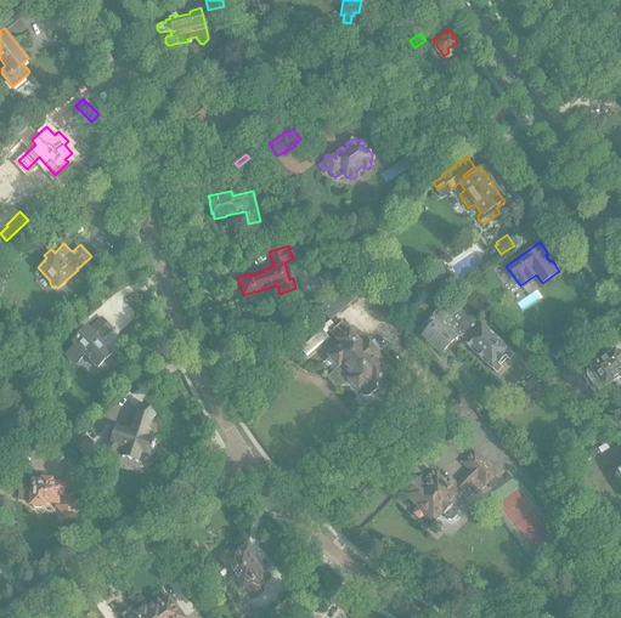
[(345,283),(320,306),(329,318),(356,295),(345,283)]
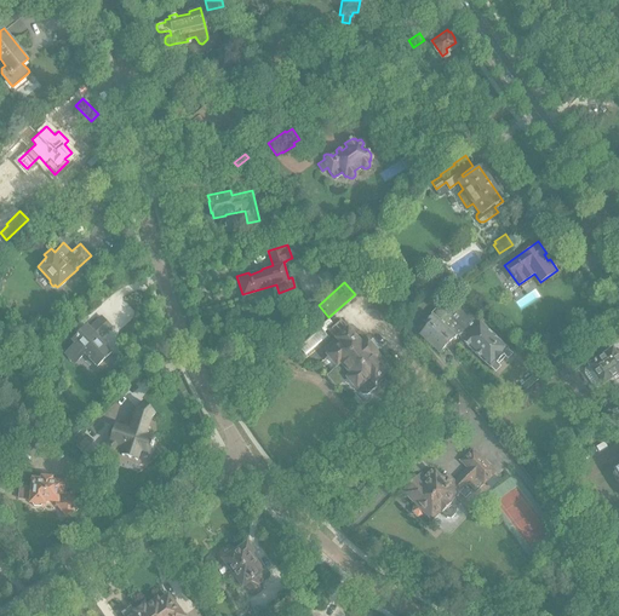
[(462,339),(479,320),(470,312),(470,311),(459,300),(448,311),(441,305),(439,308),(435,309),(431,312),(431,316),(425,322),(428,324),(420,333),(439,350),(456,332),(462,337),(460,338),(462,339)]
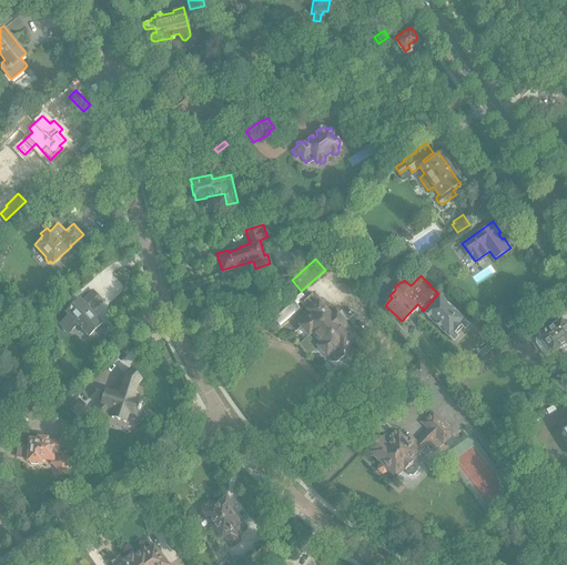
[(68,313),(59,322),(68,331),(77,323),(88,334),(102,321),(91,309),(102,299),(92,289),(81,299),(79,298),(66,311),(68,313)]
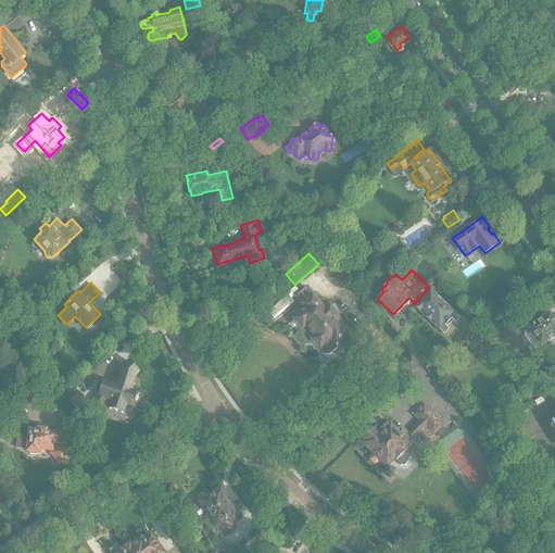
[(294,284),(286,291),(290,296),(293,293),(300,302),(290,311),(293,316),(292,317),(300,326),(304,323),(313,334),(310,337),(318,346),(324,352),(329,352),(336,347),(333,340),(335,339),(338,339),(342,336),(342,331),(348,327),(336,313),(339,311),(332,303),(329,306),(324,300),(319,303),(303,285),(298,288),(294,284)]
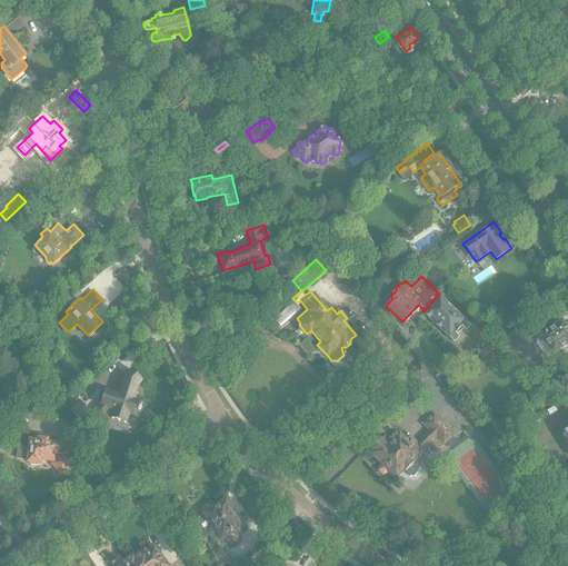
[(439,294),(424,311),(449,335),(465,318),(439,294)]
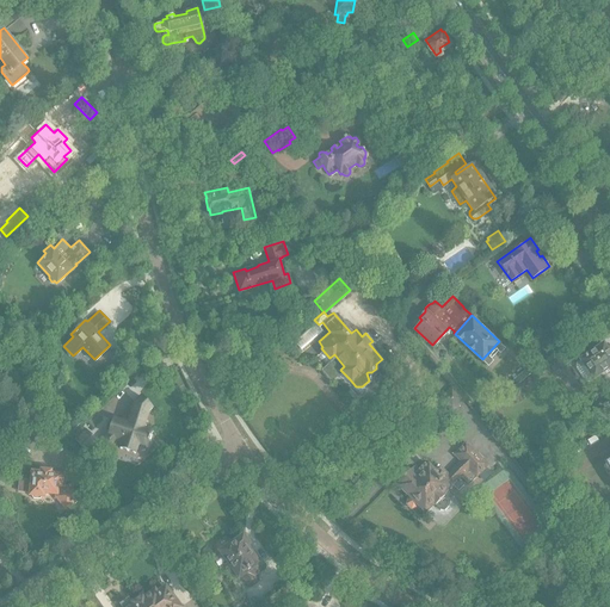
[(565,345),(573,358),(586,350),(578,338),(567,346),(566,345),(565,345)]
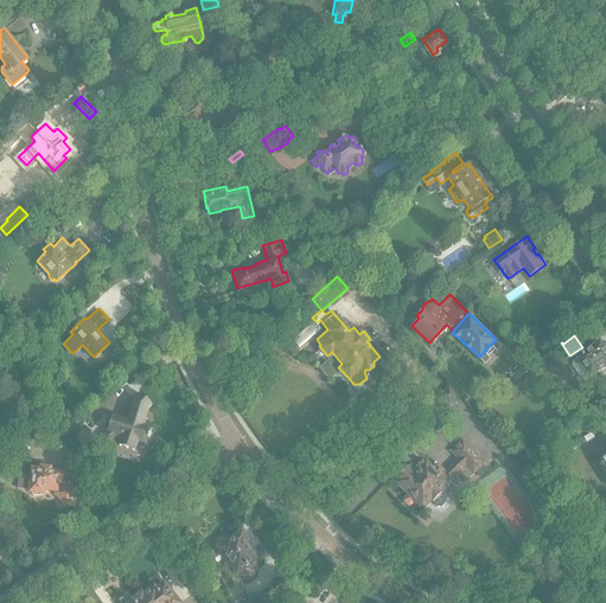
[(605,363),(605,350),(599,339),(575,355),(589,376),(605,363)]
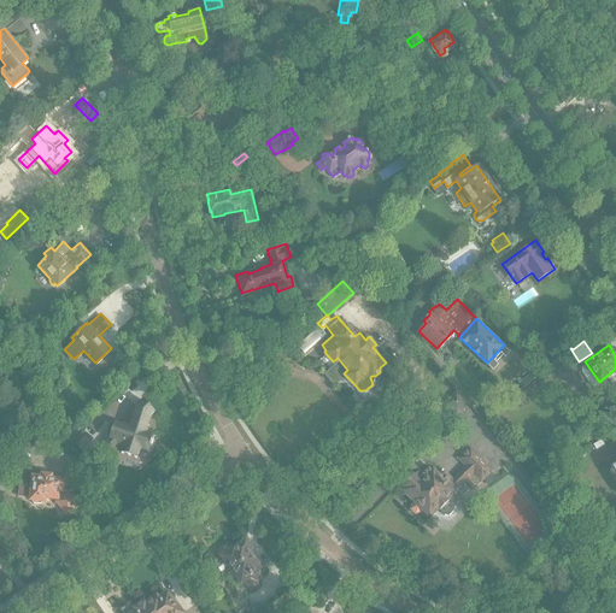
[(567,370),(579,361),(570,348),(557,357),(567,370)]
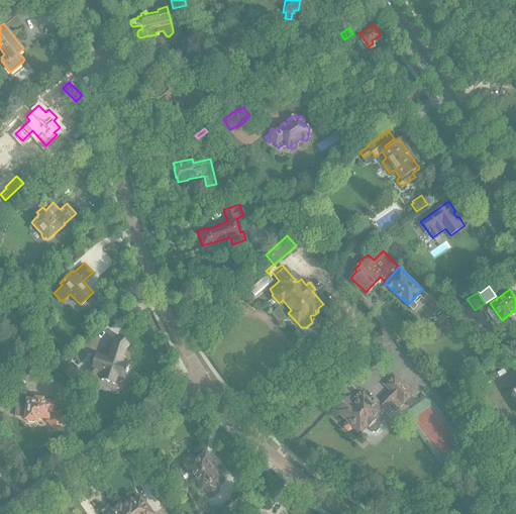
[(382,347),(393,336),(382,326),(372,337),(382,347)]
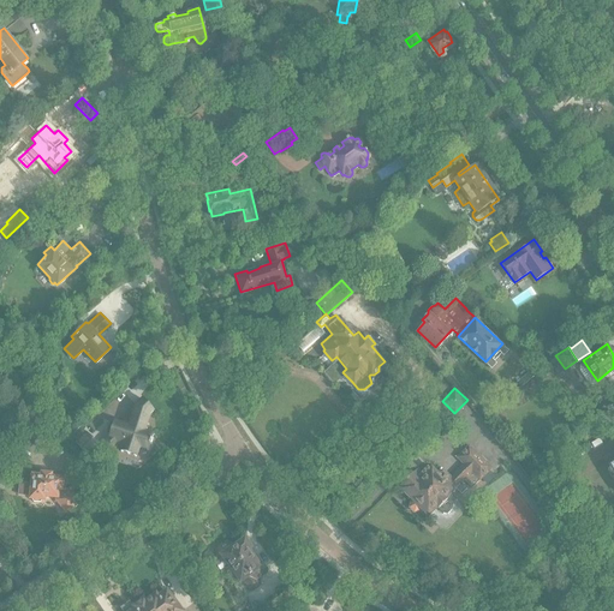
[(108,431),(100,439),(106,445),(115,437),(125,441),(123,448),(133,451),(136,444),(145,448),(150,432),(142,429),(148,412),(151,409),(142,397),(135,403),(133,407),(127,424),(119,421),(117,431),(109,429),(108,431)]
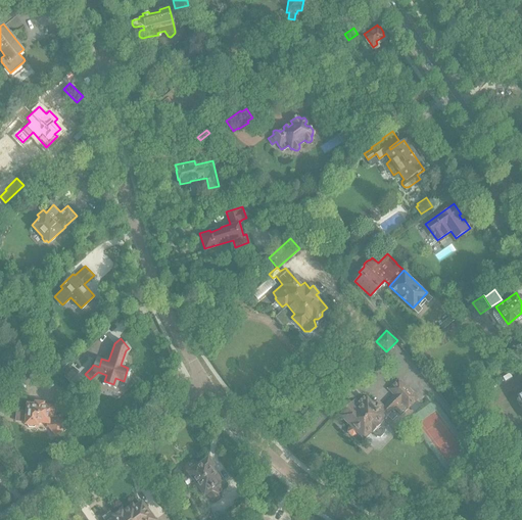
[(7,357),(1,368),(17,376),(24,365),(7,357)]
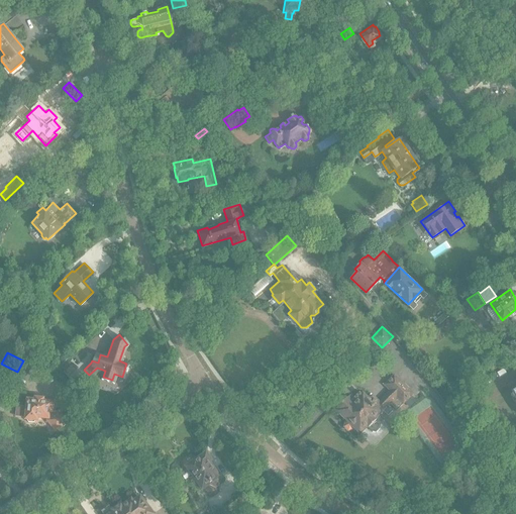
[(69,358),(61,366),(64,369),(62,370),(74,382),(76,384),(83,378),(81,376),(83,373),(77,367),(69,358)]
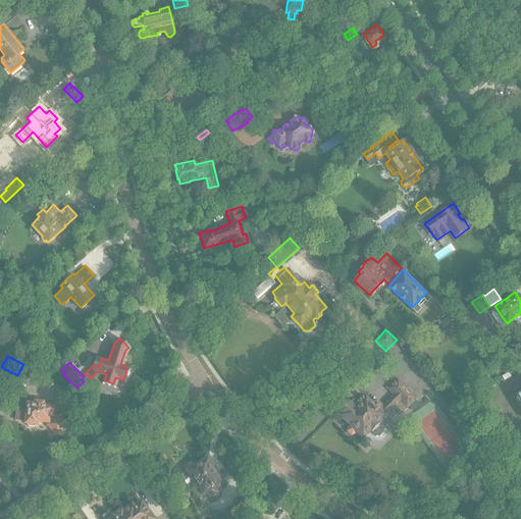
[(420,403),(415,399),(417,396),(396,376),(386,386),(392,392),(380,404),(374,398),(370,402),(361,393),(356,398),(345,386),(337,394),(347,403),(340,410),(342,412),(341,413),(350,422),(347,426),(352,432),(356,428),(363,435),(370,428),(372,430),(375,430),(379,427),(378,422),(377,420),(393,405),(400,413),(407,405),(408,406),(408,405),(413,410),(420,403)]
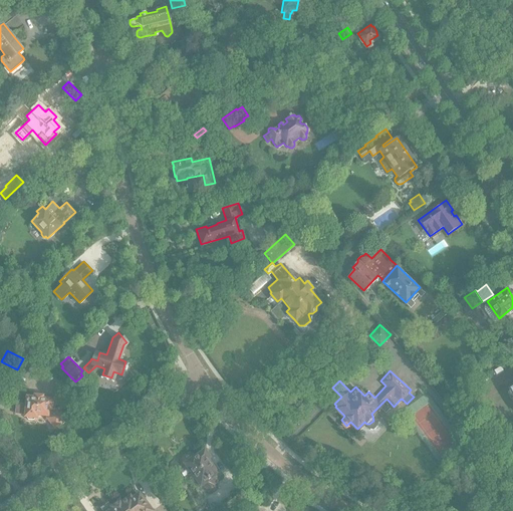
[(22,402),(21,412),(25,412),(25,415),(26,415),(26,416),(28,418),(33,418),(35,417),(35,416),(36,416),(36,413),(47,414),(48,416),(46,417),(54,427),(66,417),(59,407),(56,409),(54,407),(56,395),(48,395),(48,398),(42,397),(42,395),(35,394),(34,396),(27,396),(26,402),(22,402)]
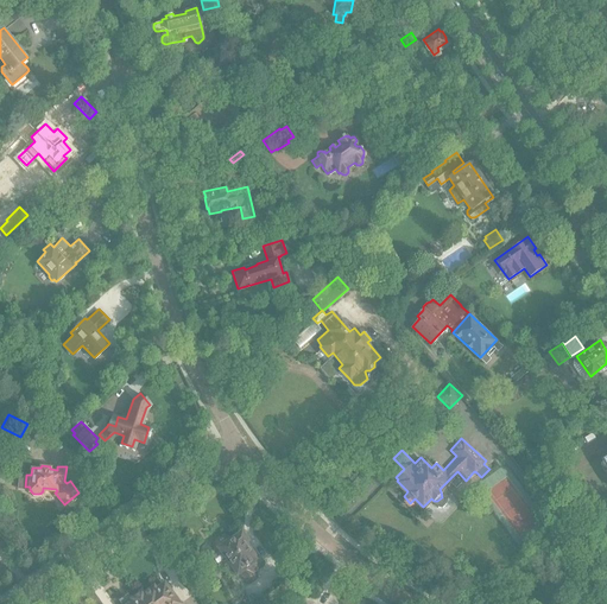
[(252,553),(248,547),(244,541),(246,540),(240,531),(229,539),(228,538),(217,546),(219,547),(210,554),(215,561),(223,555),(236,572),(239,571),(247,582),(254,576),(250,570),(260,563),(253,553),(252,553)]
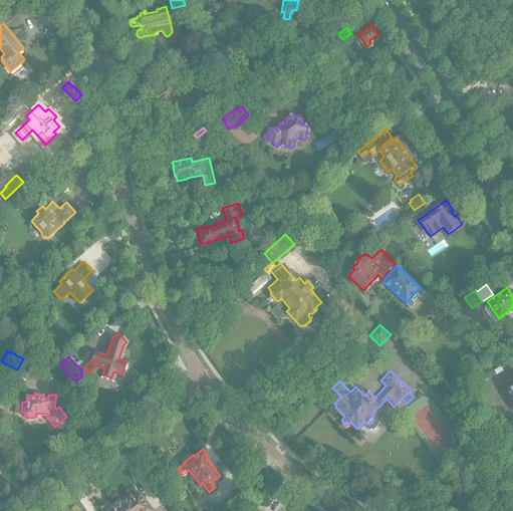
[(475,483),(472,490),(480,493),(483,485),(475,483)]
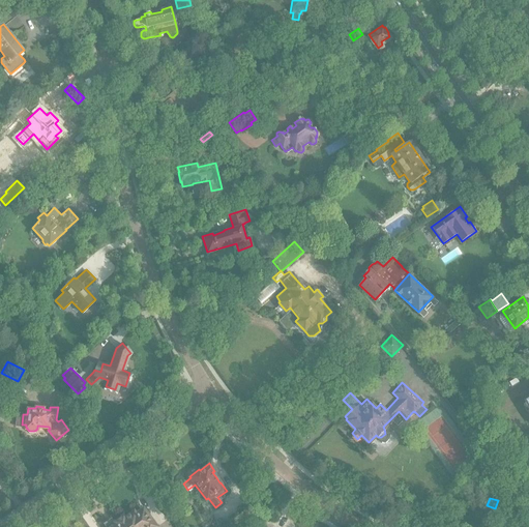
[(156,526),(142,506),(135,513),(133,509),(123,517),(122,514),(121,515),(130,526),(156,526)]
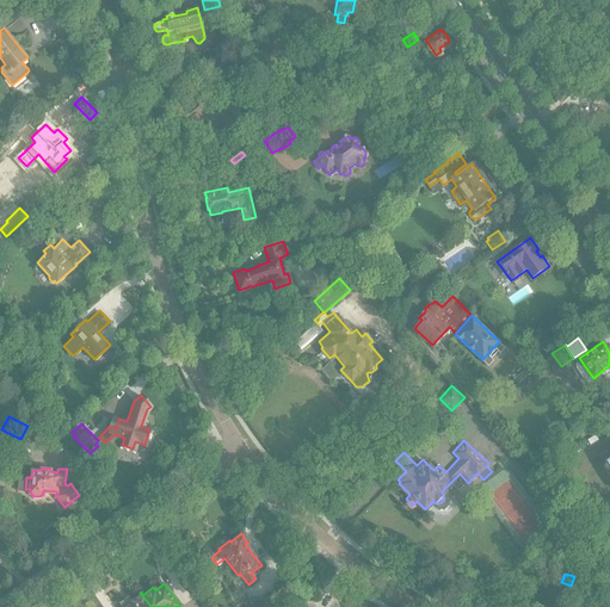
[(151,606),(140,593),(131,599),(130,599),(121,606),(122,606),(151,606)]
